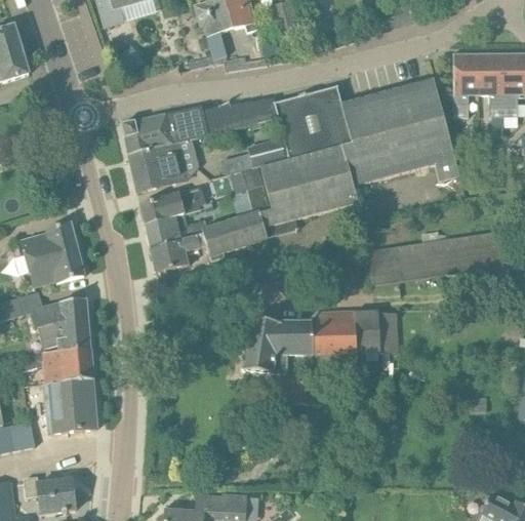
[(104,26),(123,19),(119,6),(143,0),(95,0),(104,26)]
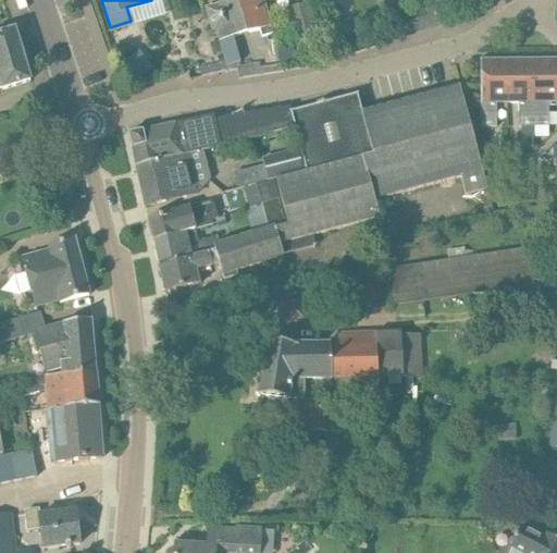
[(219,0),(219,1),(207,4),(213,31),(218,29),(219,33),(226,61),(239,58),(233,33),(259,26),(261,33),(271,29),(263,0),(219,0)]
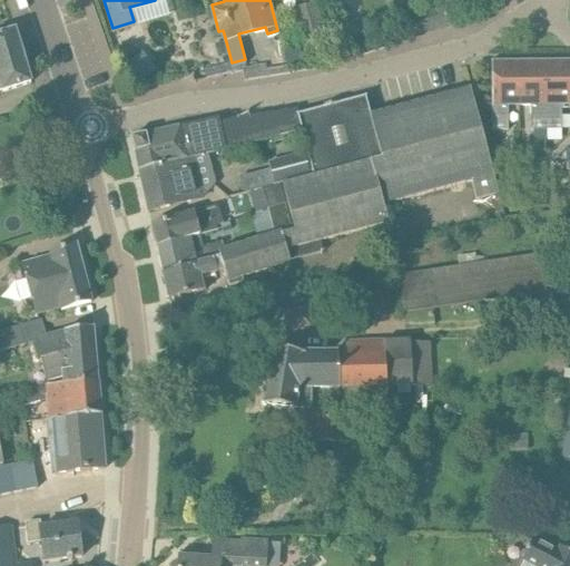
[(304,38),(322,33),(315,5),(297,9),(304,38)]
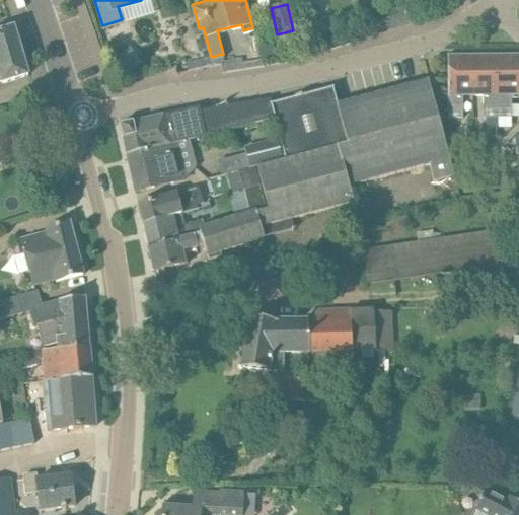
[(0,80),(2,80),(27,72),(13,24),(0,27),(0,80)]
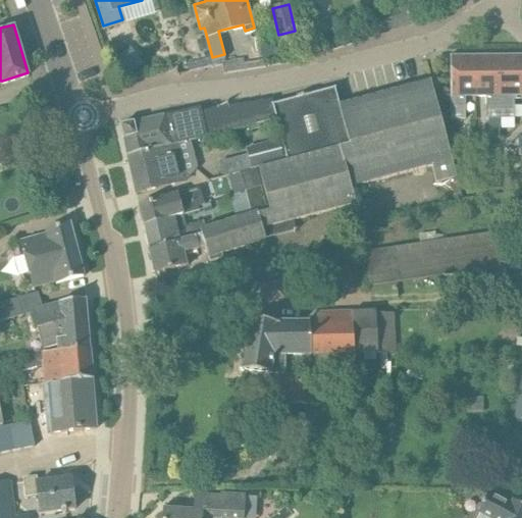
[(521,50),(500,51),(500,115),(514,115),(514,93),(521,92),(521,50)]
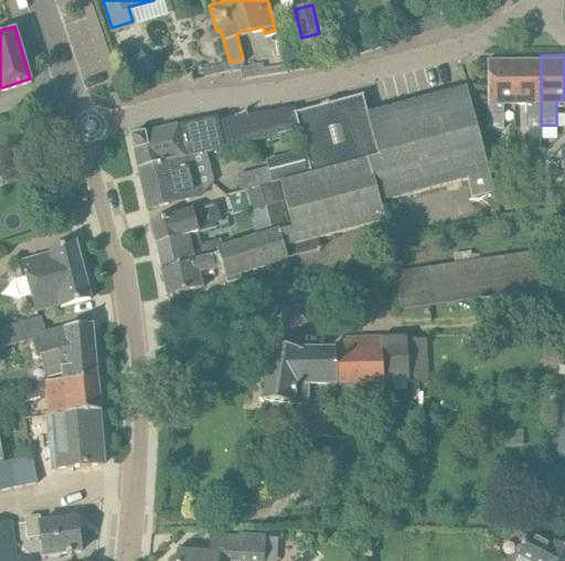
[(513,101),(513,55),(487,56),(487,125),(503,125),(503,101),(513,101)]
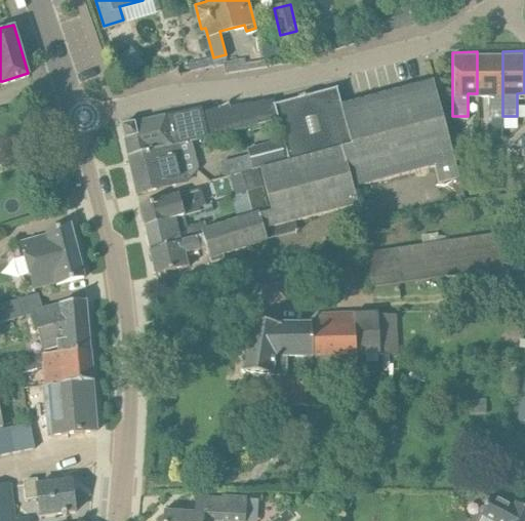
[(477,51),(477,93),(489,93),(489,116),(502,116),(502,51),(477,51)]
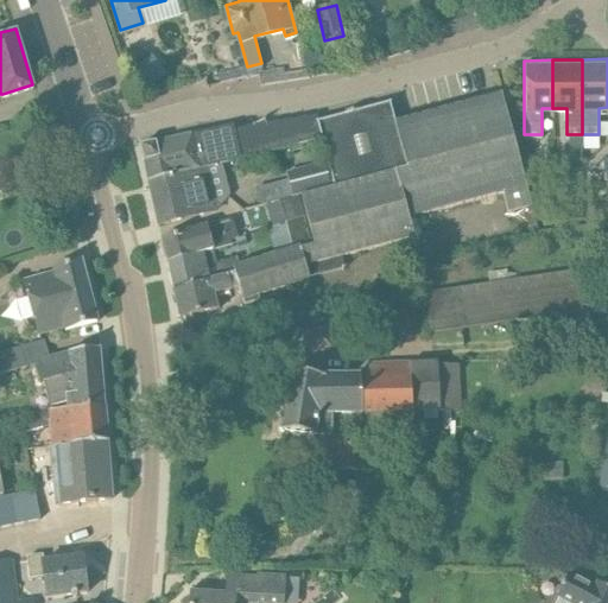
[(246,74),(242,64),(216,70),(220,81),(246,74)]
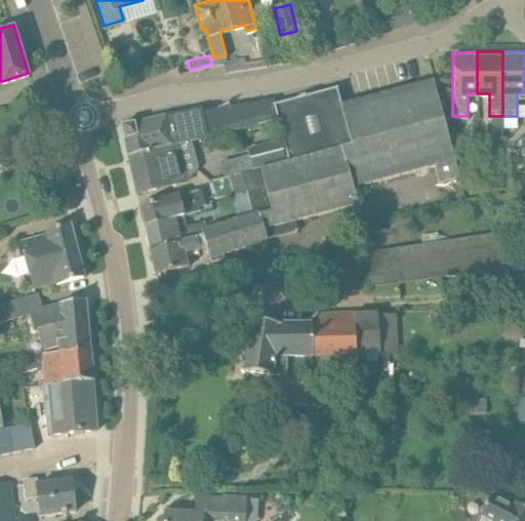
[(224,58),(226,70),(266,64),(265,56),(245,59),(244,55),(224,58)]
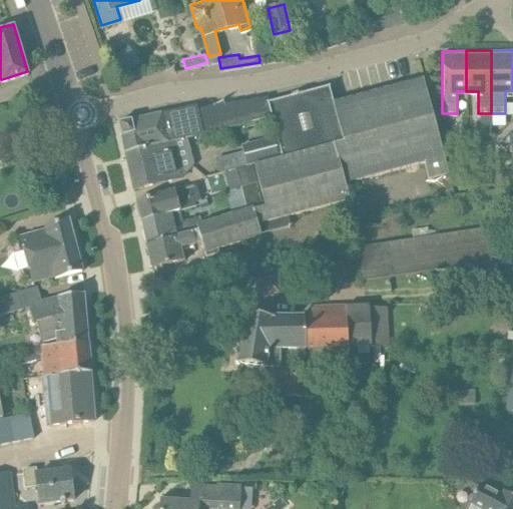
[(319,89),(296,95),(305,134),(329,128),(319,89)]
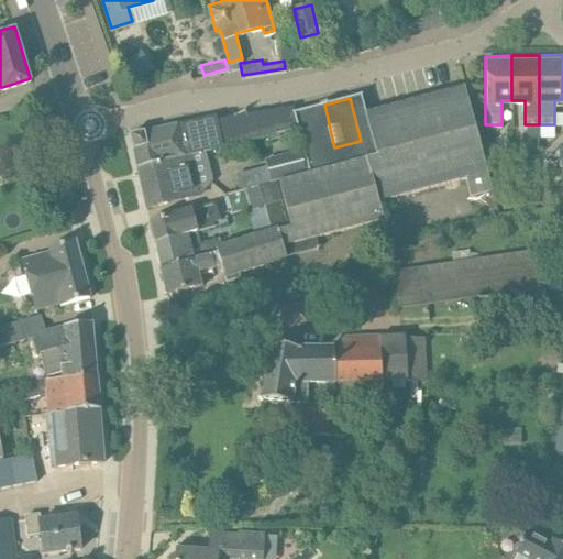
[(421,103),(379,114),(387,140),(429,129),(421,103)]
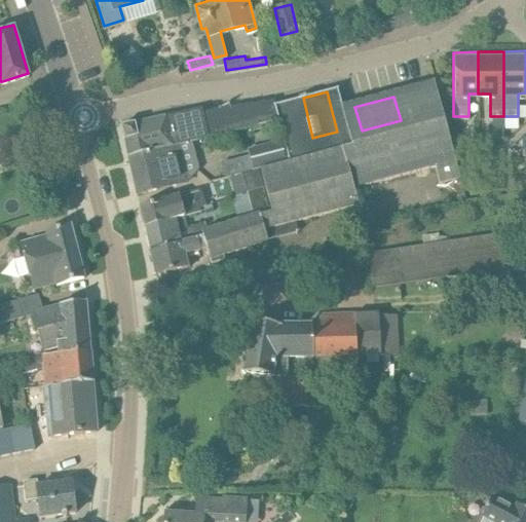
[(303,98),(277,104),(287,144),(312,138),(303,98)]
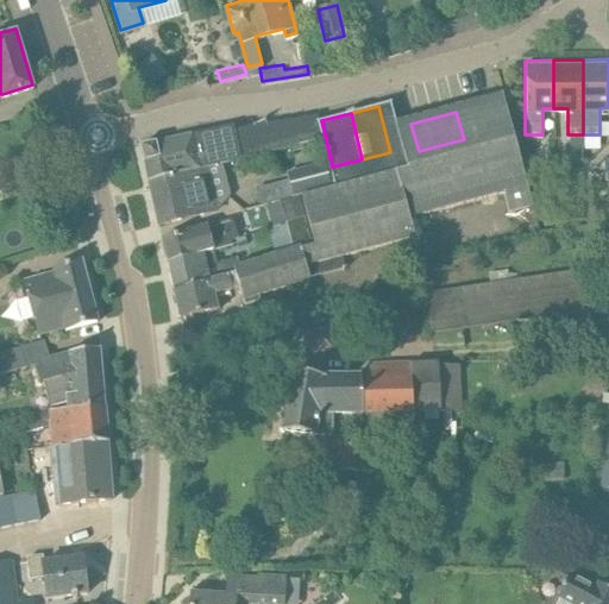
[(151,140),(140,143),(143,152),(144,158),(145,158),(150,178),(149,178),(149,180),(205,165),(223,161),(242,156),(240,156),(234,129),(234,126),(228,127),(200,134),(196,136),(198,138),(193,138),(192,132),(188,133),(188,132),(151,140)]
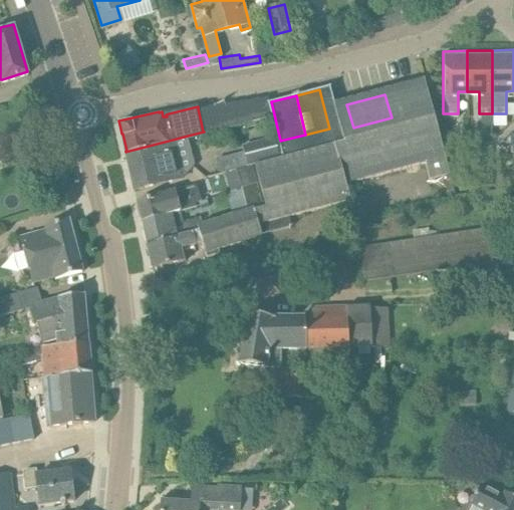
[(392,117),(353,128),(359,153),(398,143),(392,117)]
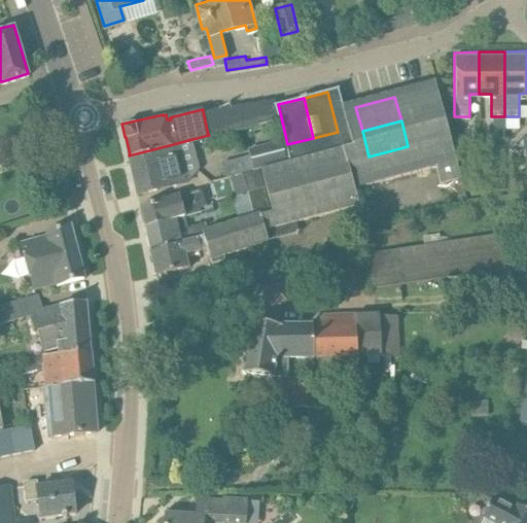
[(249,152),(221,161),(225,175),(286,158),(280,138),(247,147),(249,152)]
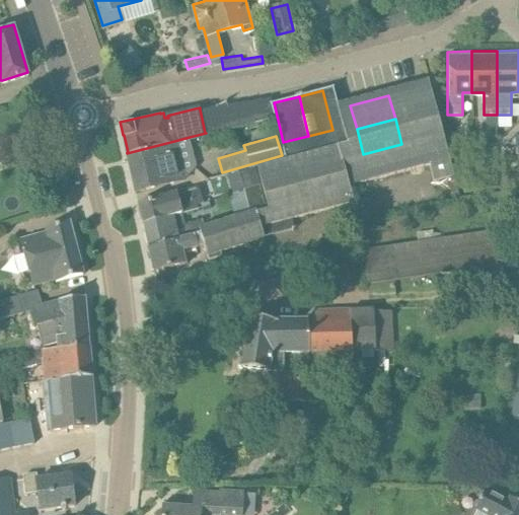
[(174,141),(127,153),(135,188),(135,190),(184,176),(174,141)]
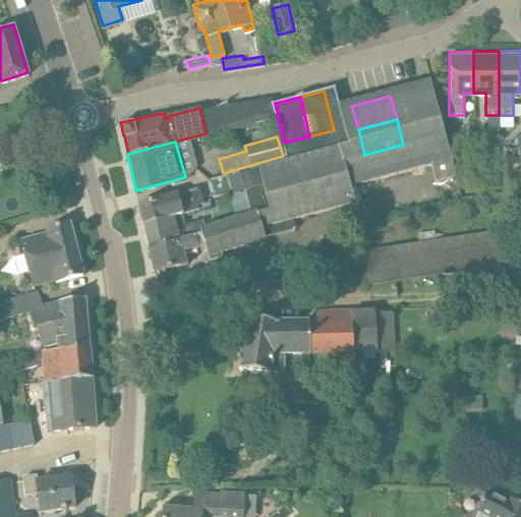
[(403,145),(364,155),(371,180),(410,171),(403,145)]
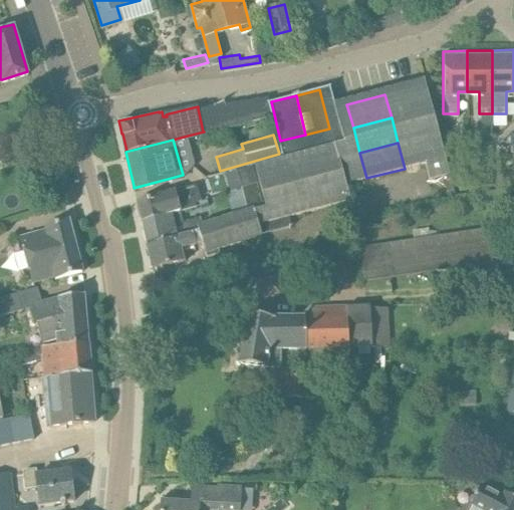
[(272,191),(260,194),(264,209),(275,207),(312,198),(305,169),(269,177),(272,191)]
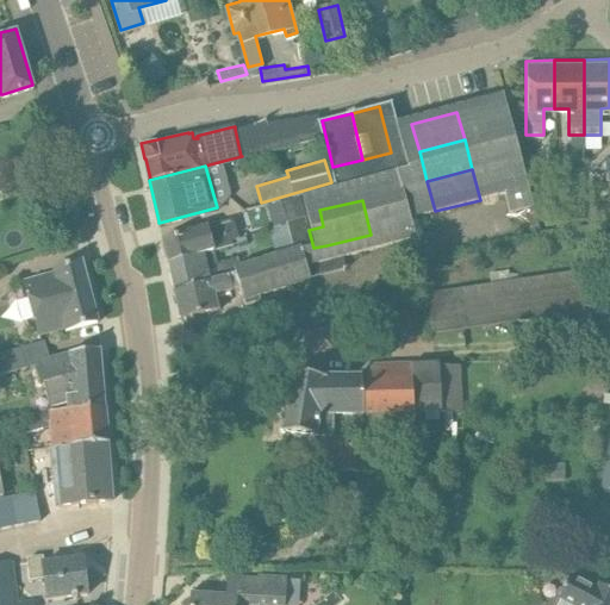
[(480,200),(435,211),(442,241),(487,230),(480,200)]
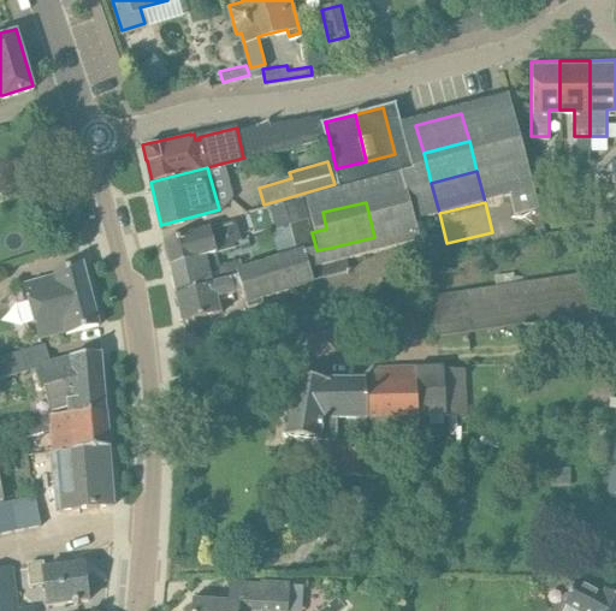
[(214,249),(214,250),(235,244),(234,238),(240,237),(235,218),(208,225),(164,238),(169,262),(214,249)]
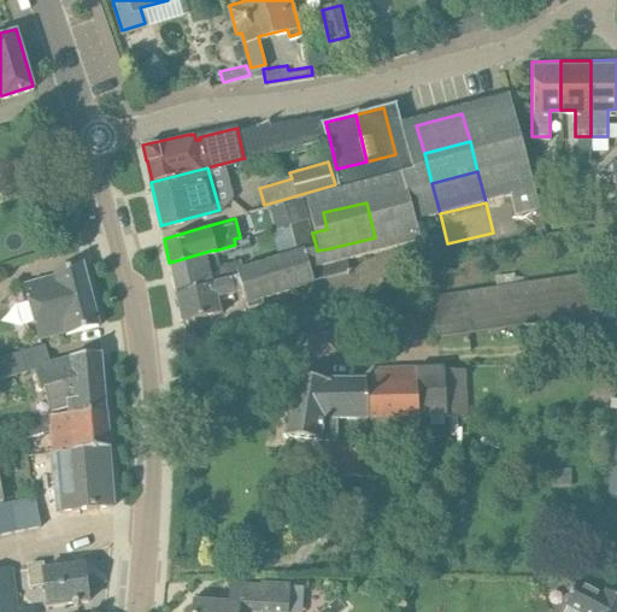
[(309,218),(291,222),(295,248),(313,242),(309,218)]
